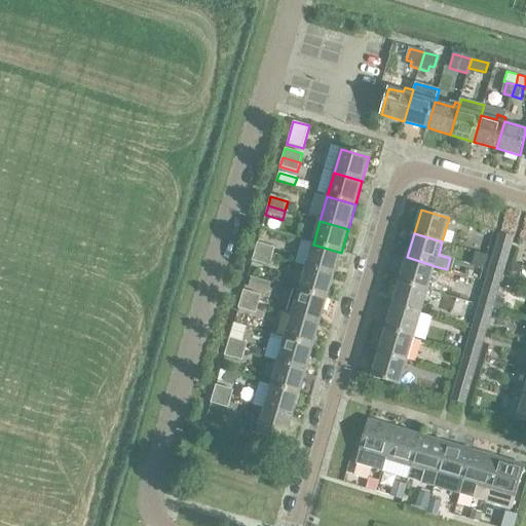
[(511,250),(514,237),(500,233),(497,246),(511,250)]
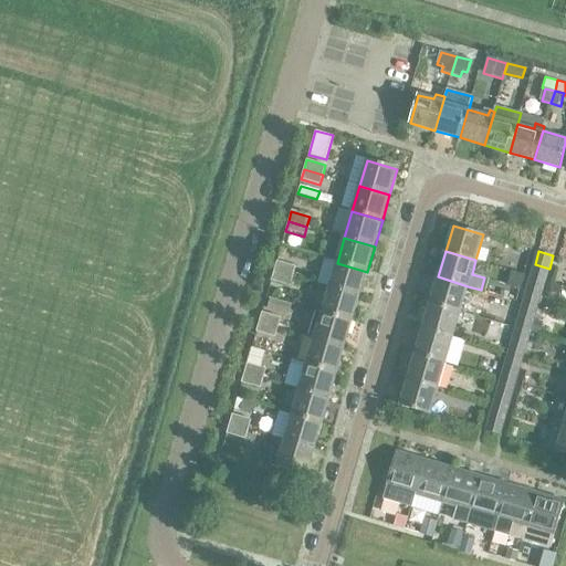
[(294,269),(276,263),(274,272),(292,278),(294,269)]
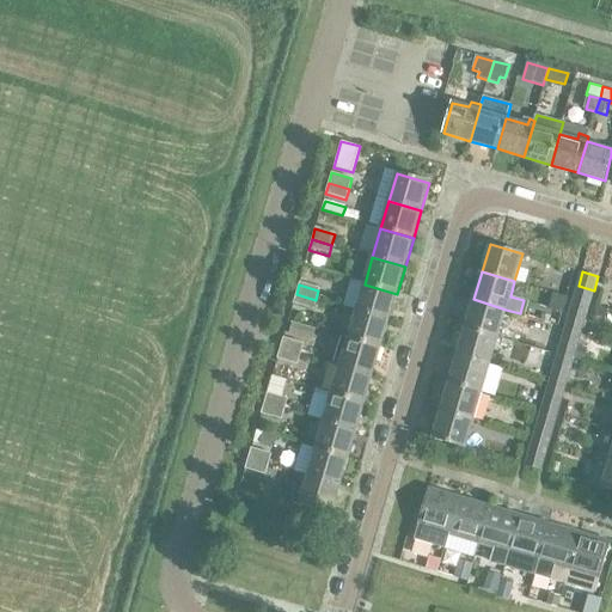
[(389,322),(397,294),(365,285),(356,312),(389,322)]
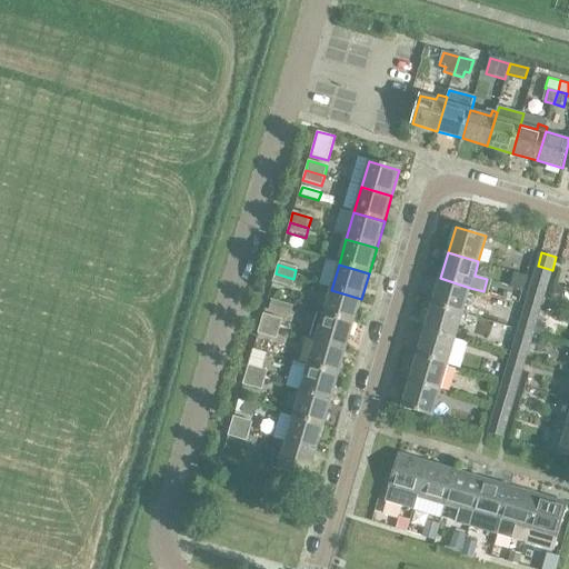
[(548,282),(552,270),(538,266),(533,279),(548,282)]
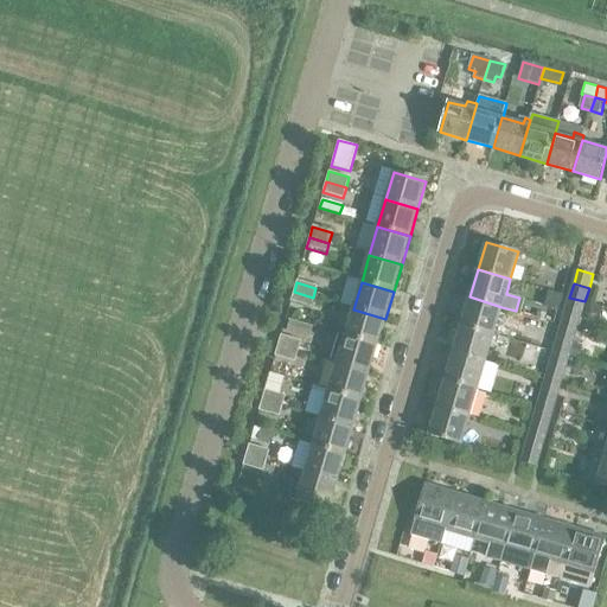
[(310,307),(313,298),(294,292),(292,302),(310,307)]
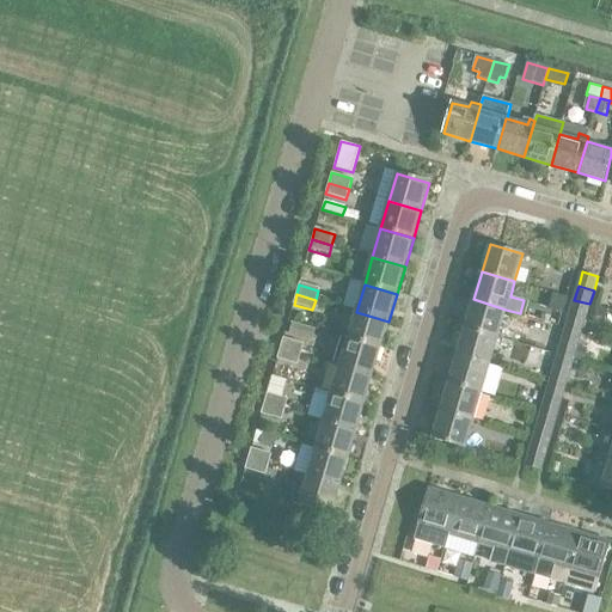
[(499,337),(506,310),(473,299),(465,328),(499,337)]
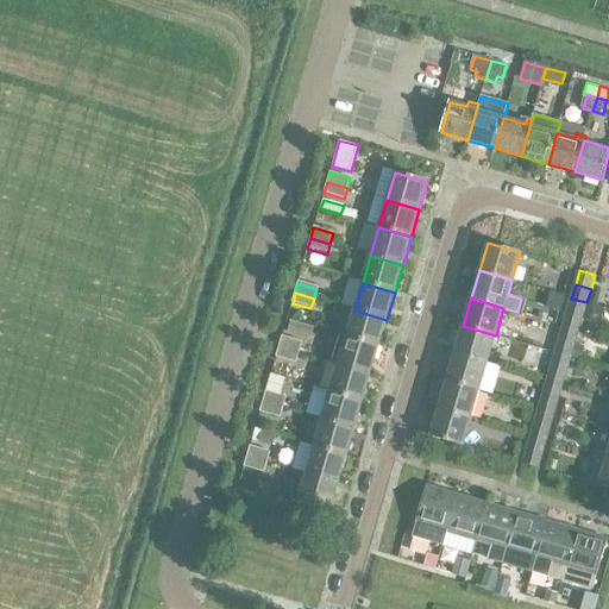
[(583,316),(586,302),(571,299),(567,312),(583,316)]
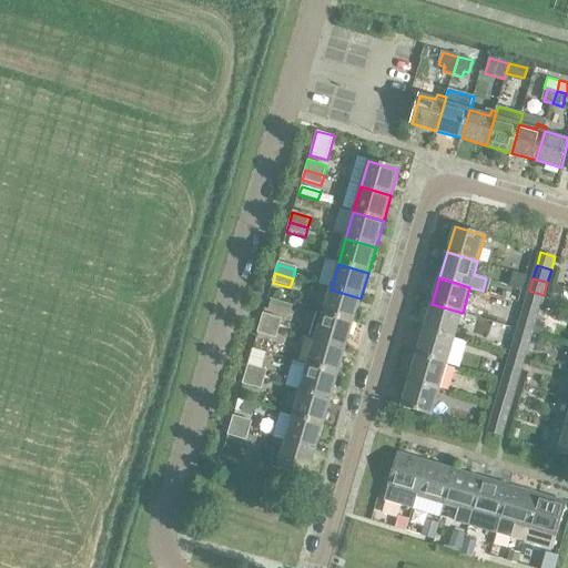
[(354,324),(361,298),(331,290),(323,315),(354,324)]
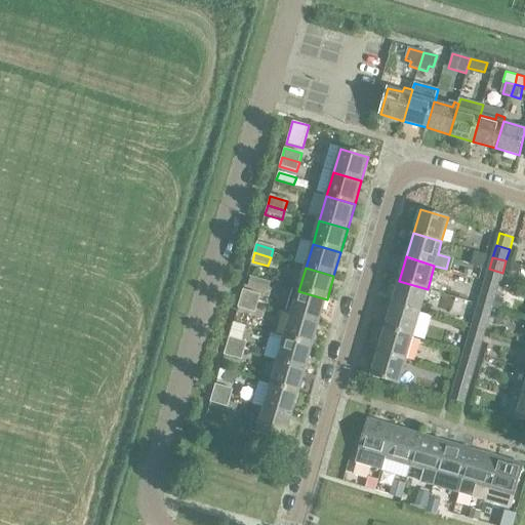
[(498,285),(502,273),(489,269),(485,281),(498,285)]
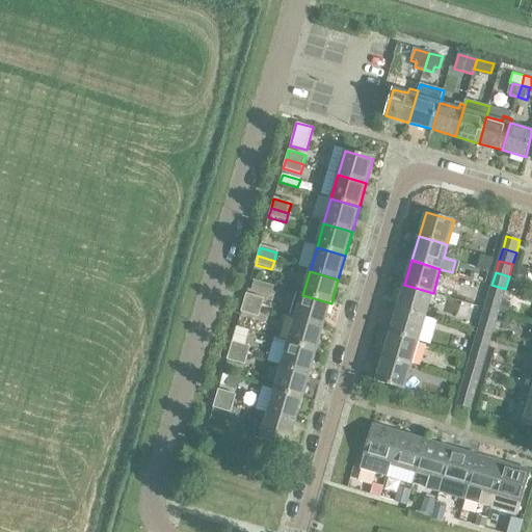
[(254,281),(250,290),(271,296),(273,286),(254,281)]
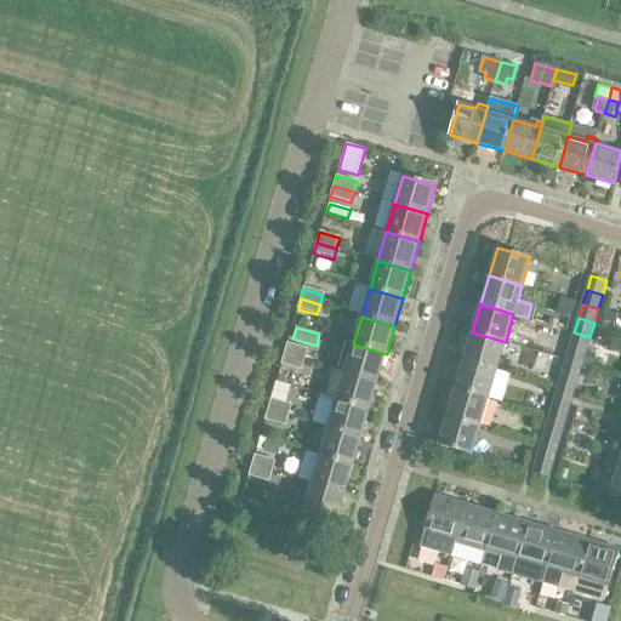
[(497,370),(506,342),(472,332),(465,360),(497,370)]
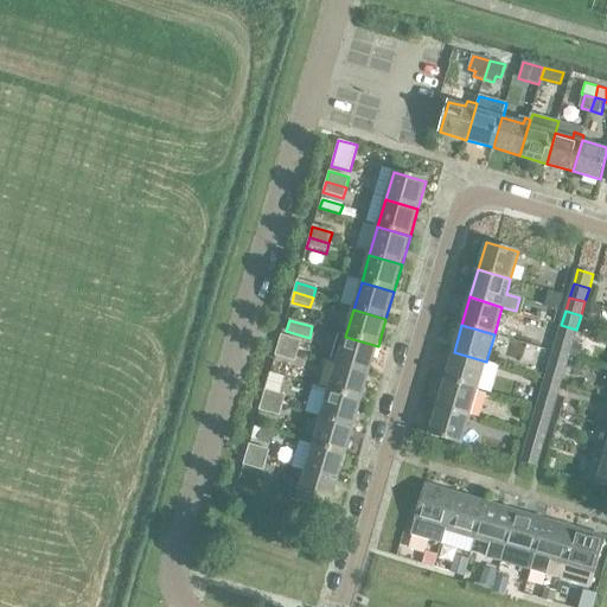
[(573,343),(576,330),(561,325),(557,338),(573,343)]
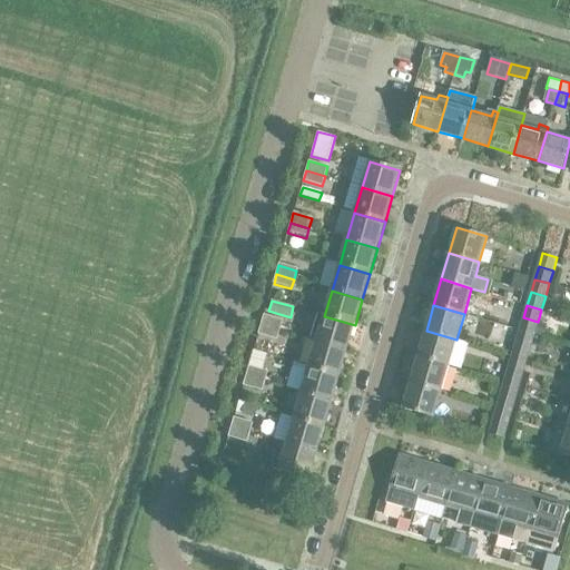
[(347,350),(355,325),(324,316),(318,314),(312,340),(317,341),(347,350)]
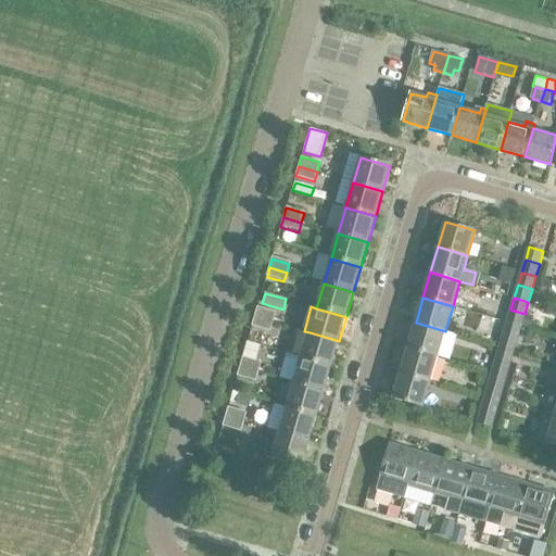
[(275,313),(258,308),(255,317),(273,321),(275,313)]
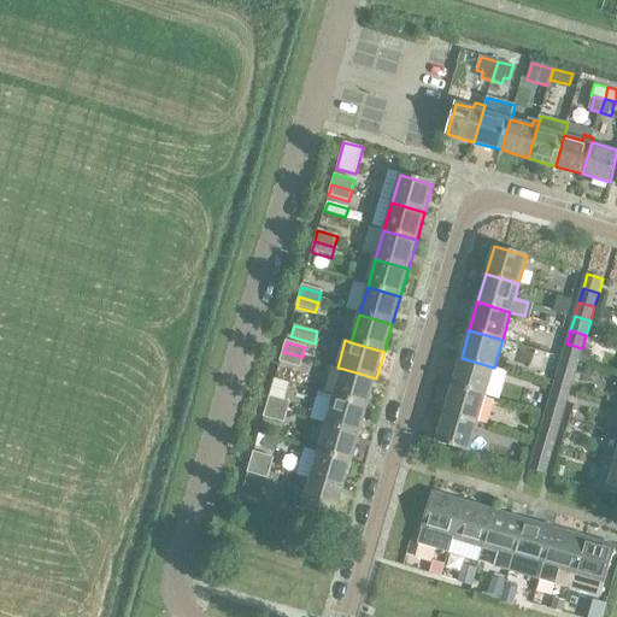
[(579,360),(582,348),(566,344),(562,358),(577,363),(579,360)]
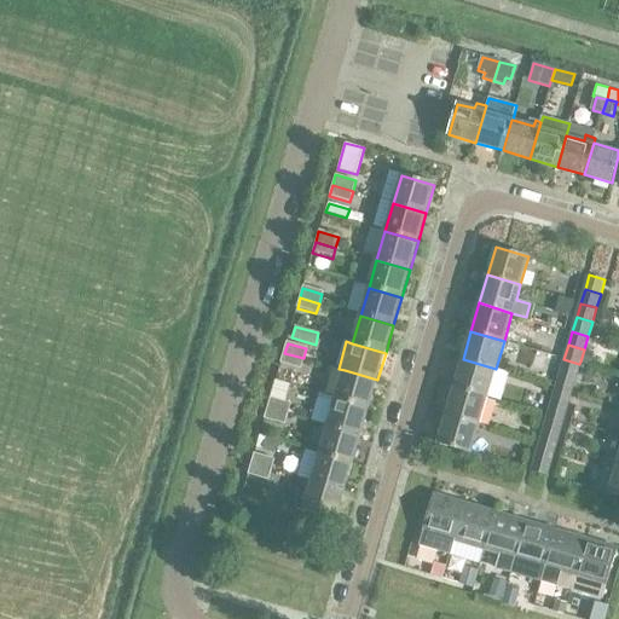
[(584,350),(580,362),(591,365),(595,353),(584,350)]
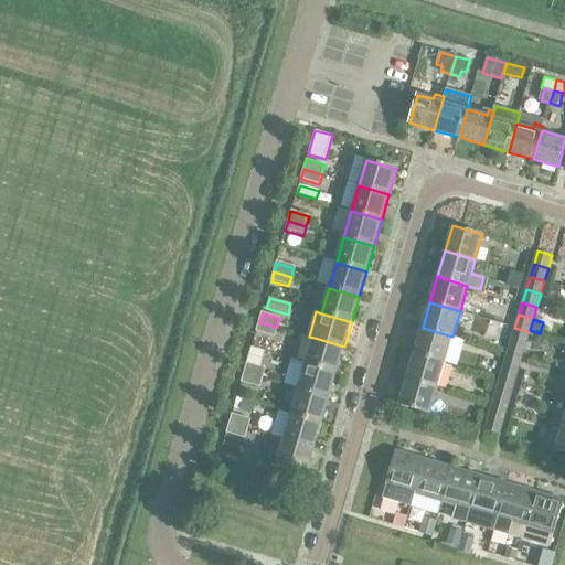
[(277,327),(259,322),(257,331),(274,337),(277,327)]
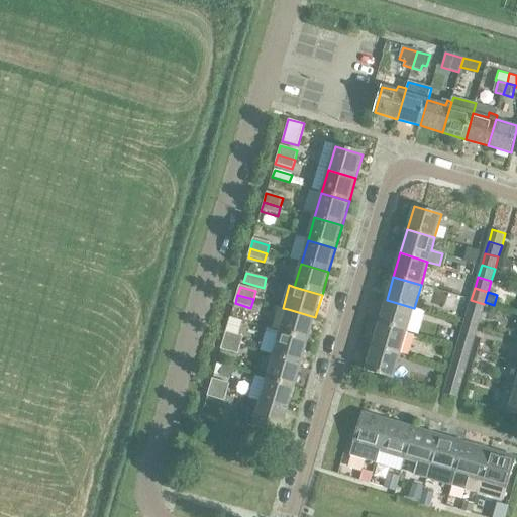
[(407,331),(414,308),(387,300),(380,323),(407,331)]
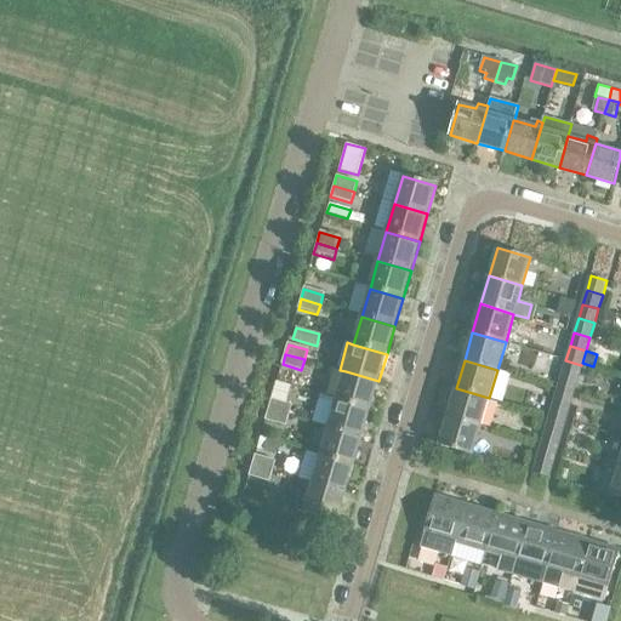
[(577,379),(581,365),(565,360),(562,375),(577,379)]
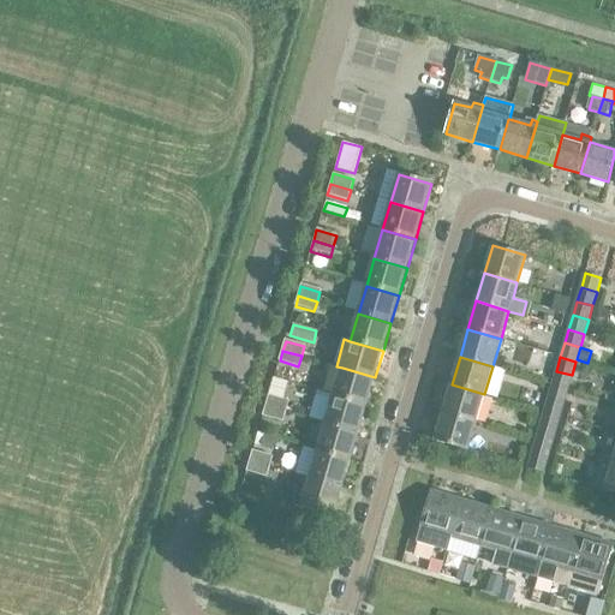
[(366,406),(375,377),(342,368),(334,396),(366,406)]
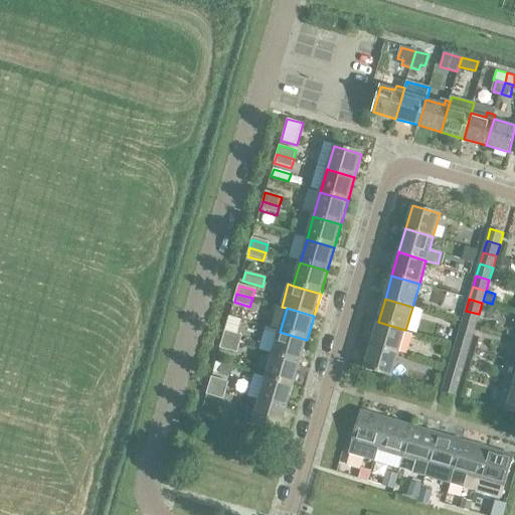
[(476,326),(479,314),(466,311),(463,322),(476,326)]
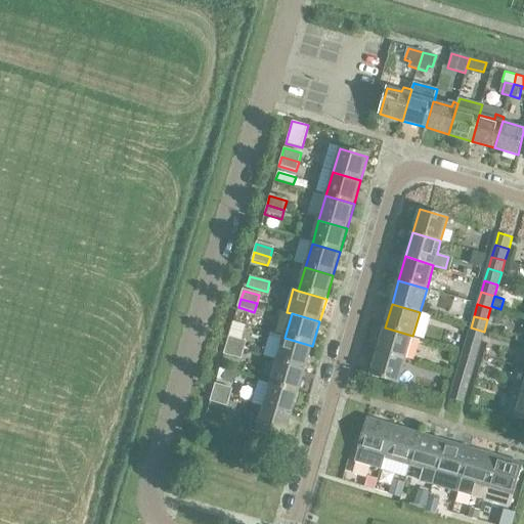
[(234,322),(230,338),(242,341),(246,326),(234,322)]
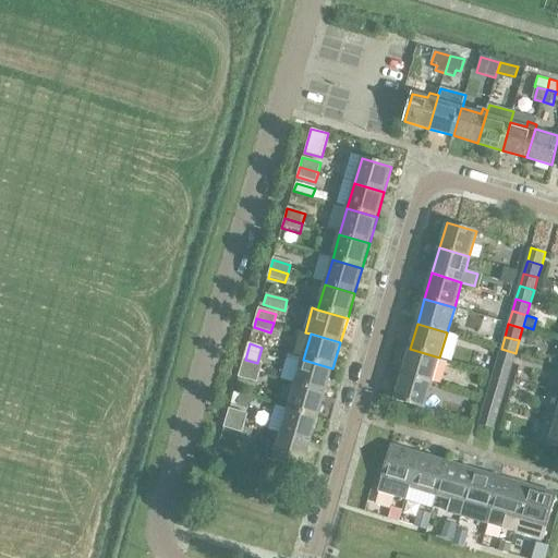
[(432,383),(439,358),(410,349),(402,375),(432,383)]
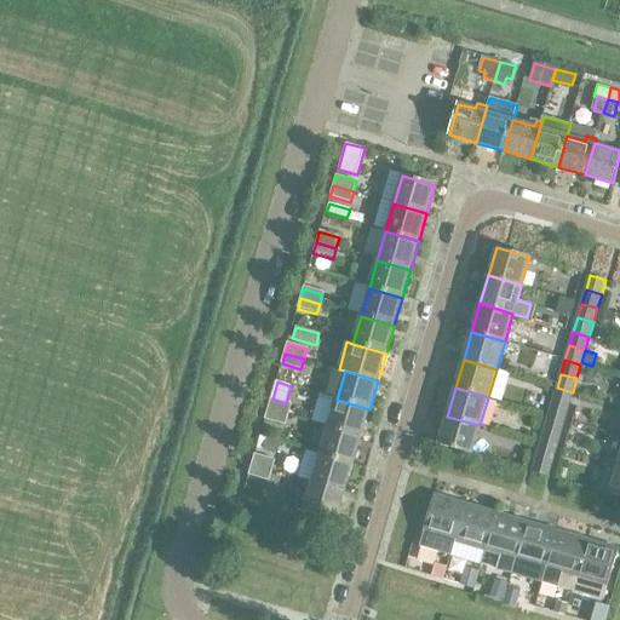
[(568,406),(573,392),(557,388),(552,402),(568,406)]
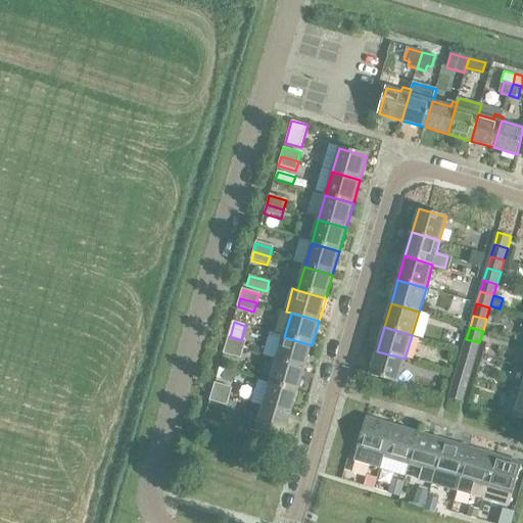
[(241,340),(230,337),(227,346),(243,350),(246,341),(241,340)]
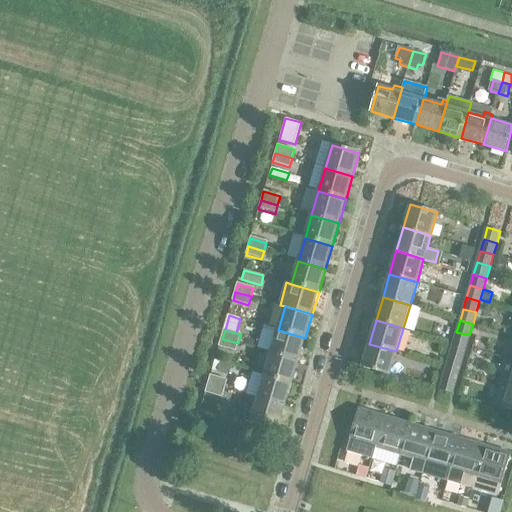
[(298,361),(305,338),(278,330),(271,353),(298,361)]
